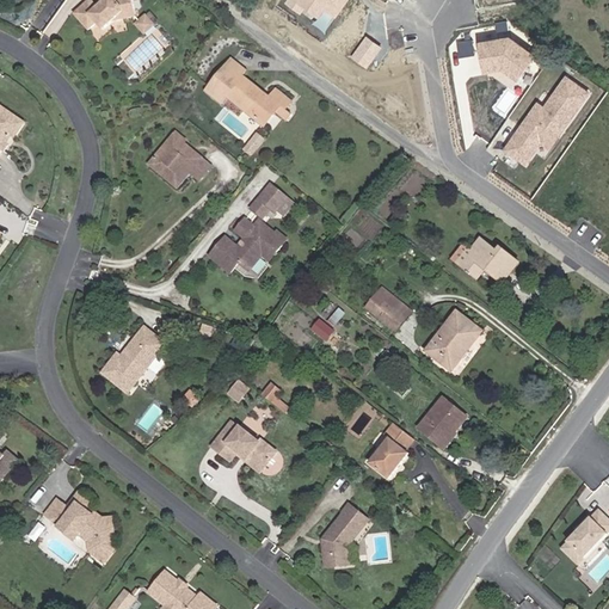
[(102,28),(110,20),(135,14),(131,0),(100,0),(99,1),(97,5),(92,0),(84,0),(72,12),(87,28),(96,20),(102,28)]
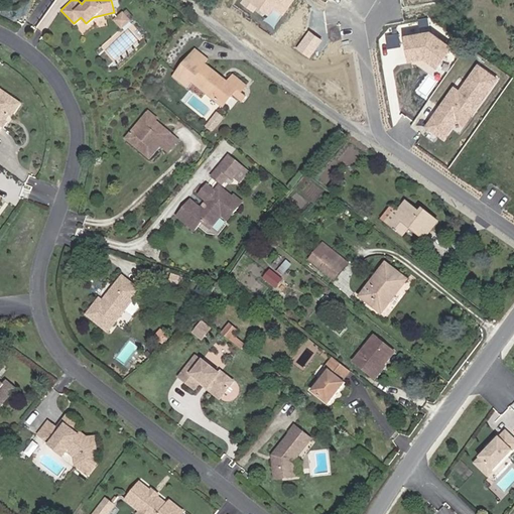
[(275,5),(285,12),(292,0),(242,0),(255,9),(259,4),(271,12),(275,5)]
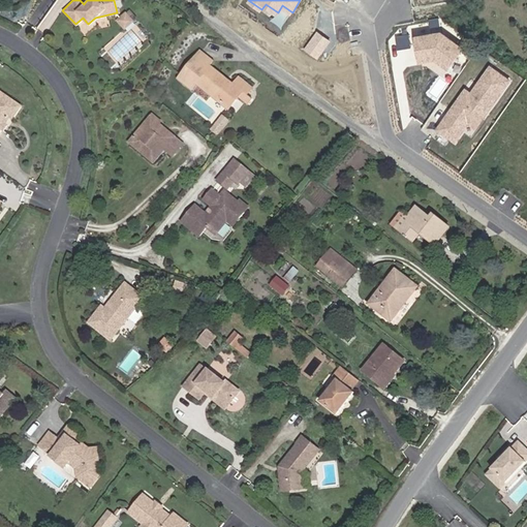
[(131,20),(125,12),(117,19),(124,27),(131,20)]
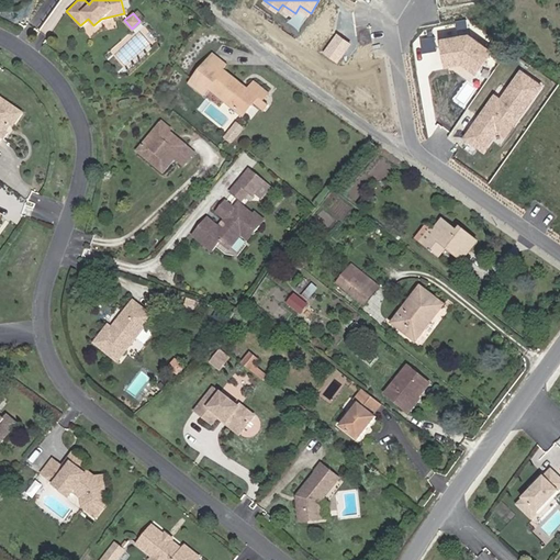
[(323,49),(338,59),(351,40),(336,30),(323,49)]
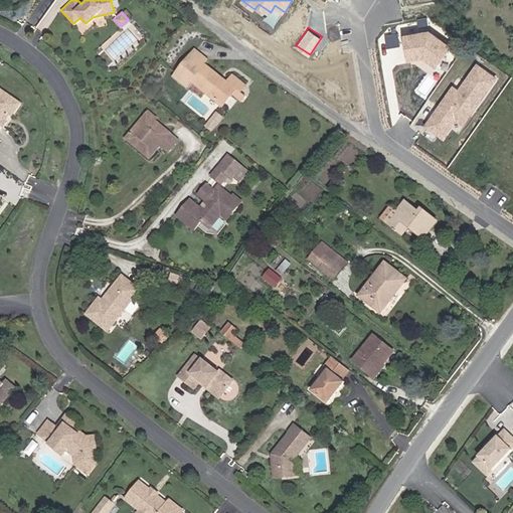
[(410,59),(450,57),(448,30),(408,33),(410,59)]
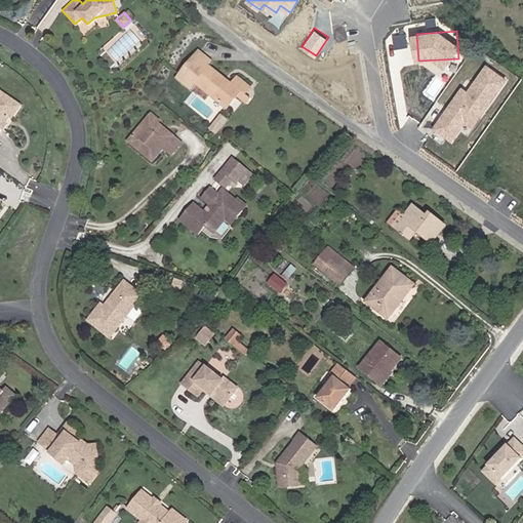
[(243,91),(248,85),(236,76),(232,82),(227,78),(225,81),(222,79),(223,77),(206,64),(210,59),(197,49),(176,76),(189,86),(193,80),(225,106),(235,93),(244,101),(248,95),(243,91)]
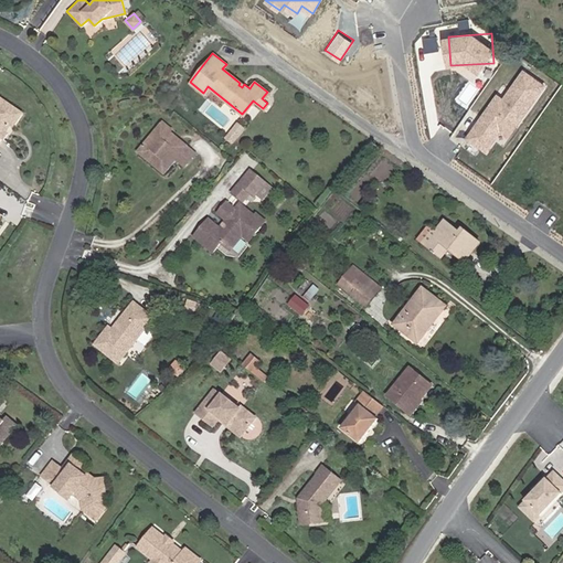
[(505,94),(497,88),(466,137),(489,150),(501,129),(511,136),(545,80),(523,65),(505,94)]
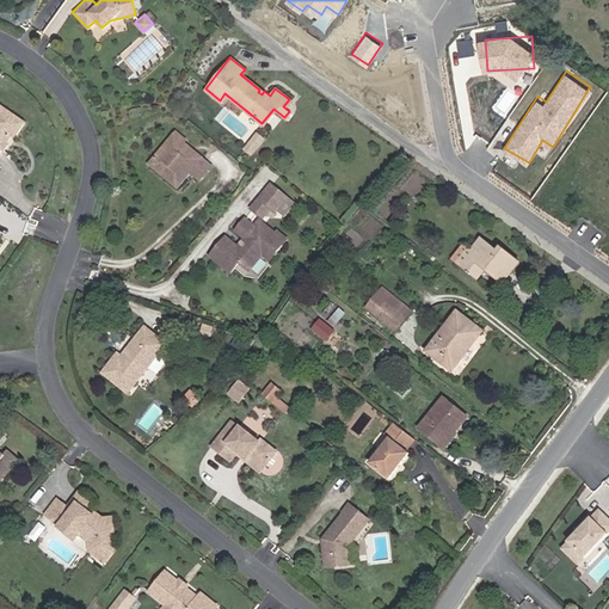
[(13,135),(23,121),(0,105),(0,147),(11,133),(13,135)]
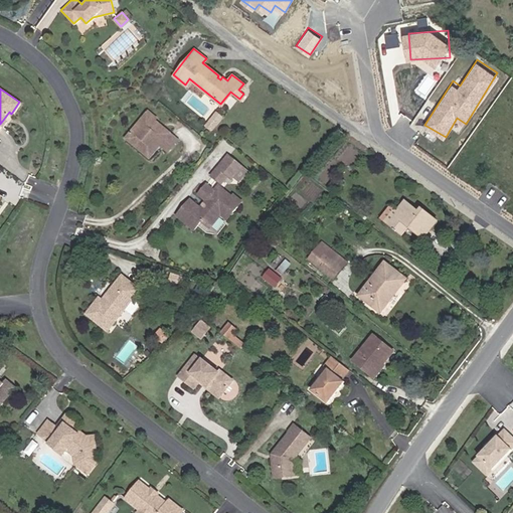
[(155,117),(147,110),(145,113),(153,119),(155,117)]
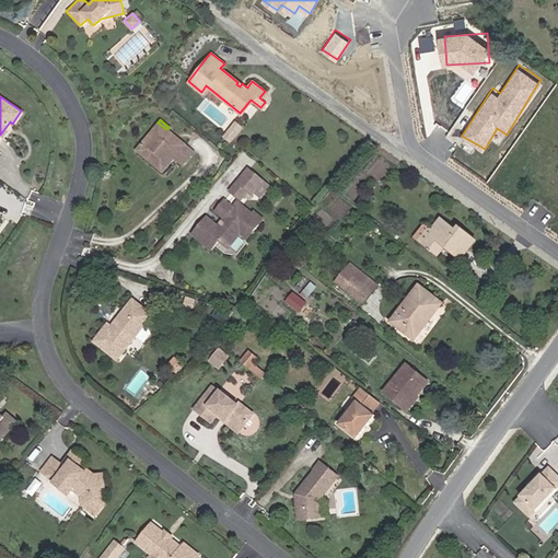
[(233,136),(240,127),(233,121),(227,130),(233,136)]
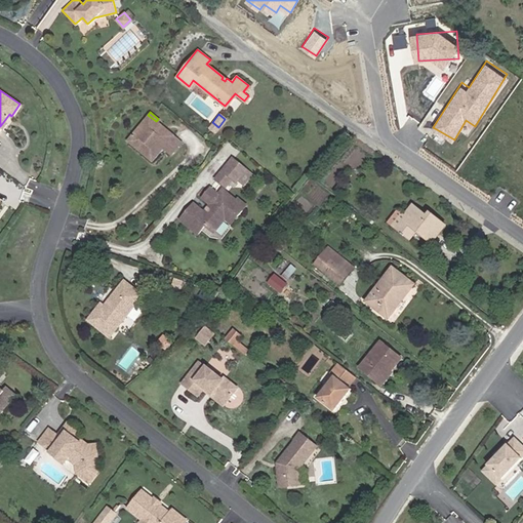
[(170,153),(179,141),(156,121),(148,115),(127,139),(134,146),(144,145),(154,153),(160,145),(170,153)]
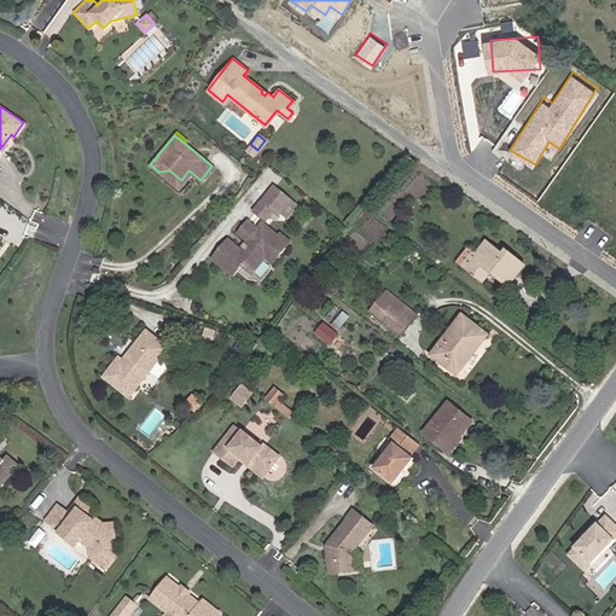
[(254,155),(256,151),(249,145),(247,149),(254,155)]
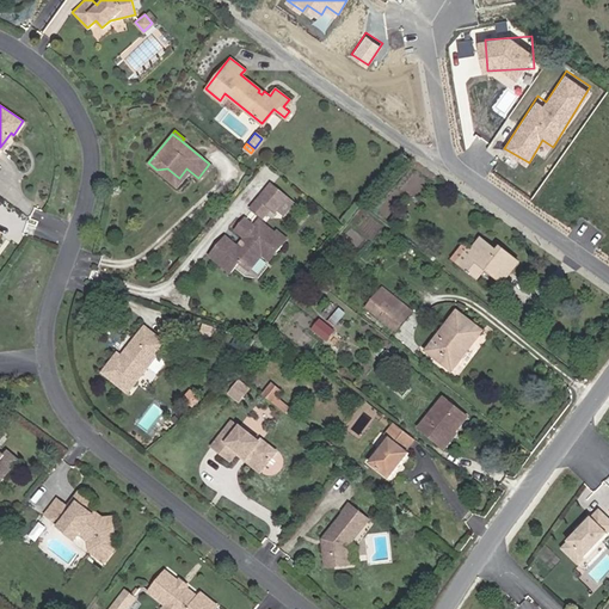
[(176,185),(180,179),(179,178),(167,168),(157,170),(176,185)]
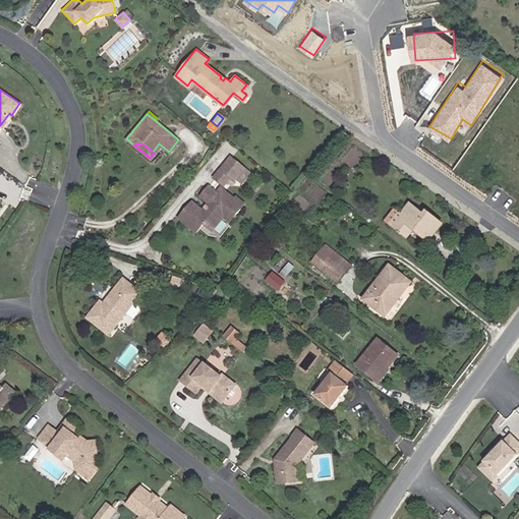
[(222,184),(229,176),(233,179),(235,177),(243,167),(230,156),(213,176),(222,184)]
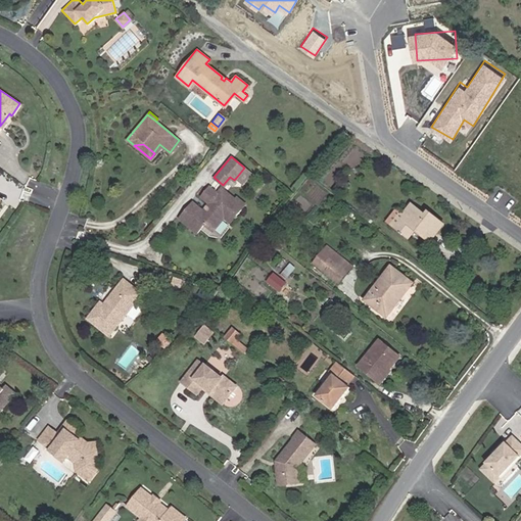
[(241,182),(249,173),(244,168),(236,178),(241,182)]
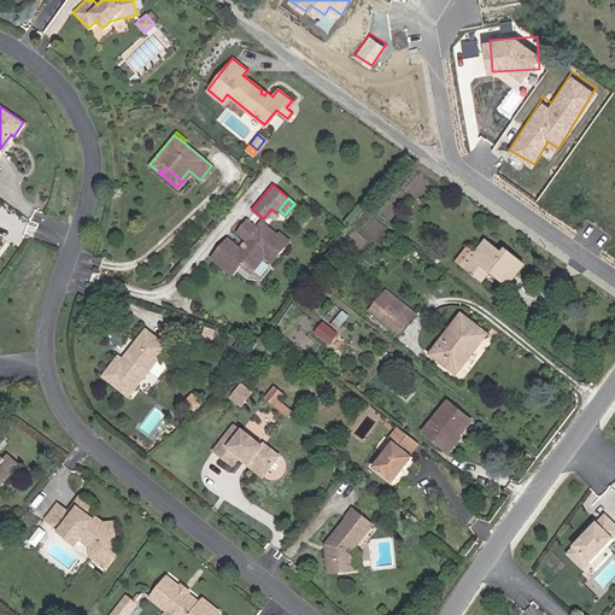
[(396,227),(403,217),(405,218),(408,216),(399,210),(390,223),(396,227)]
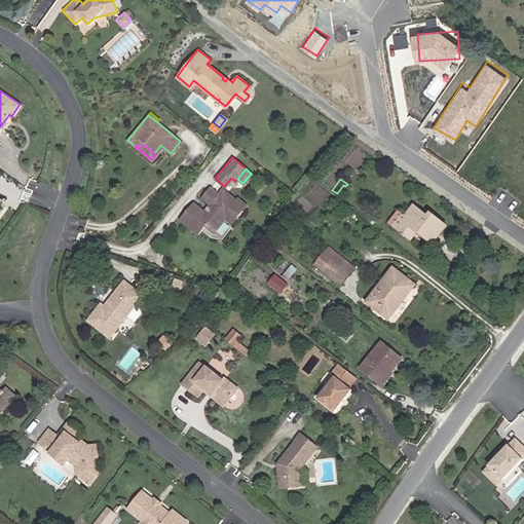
[(197,233),(204,224),(214,232),(225,218),(229,213),(234,218),(246,204),(237,197),(235,199),(222,188),(218,193),(210,187),(201,196),(210,203),(203,211),(193,202),(180,219),(197,233)]
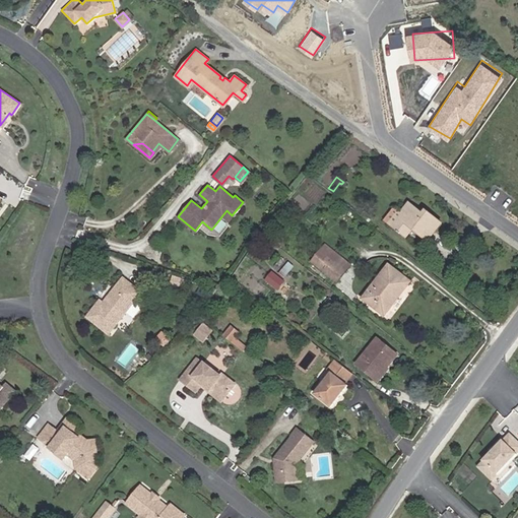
[(427,240),(441,221),(425,209),(422,212),(418,210),(417,212),(414,209),(415,207),(407,201),(399,212),(393,207),(384,219),(404,236),(411,228),(427,240)]
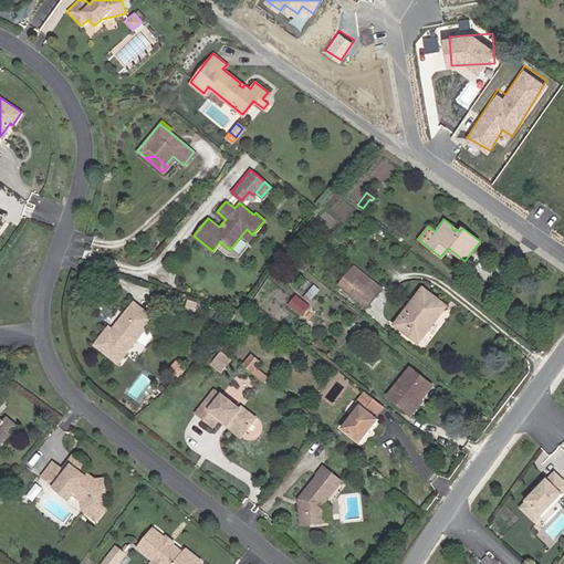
[(252,235),(247,229),(242,235),(248,240),(252,235)]
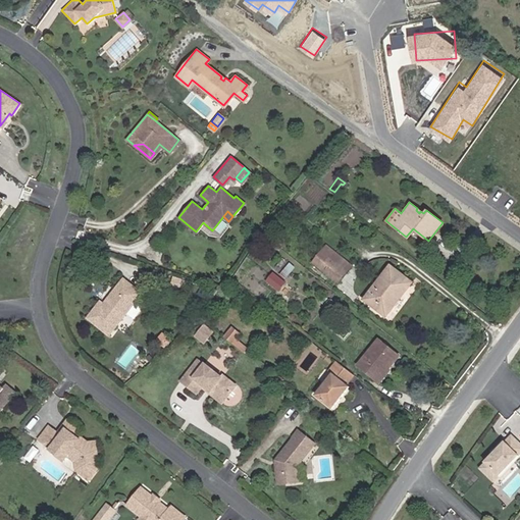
[(350,264),(325,245),(320,251),(345,270),(350,264)]
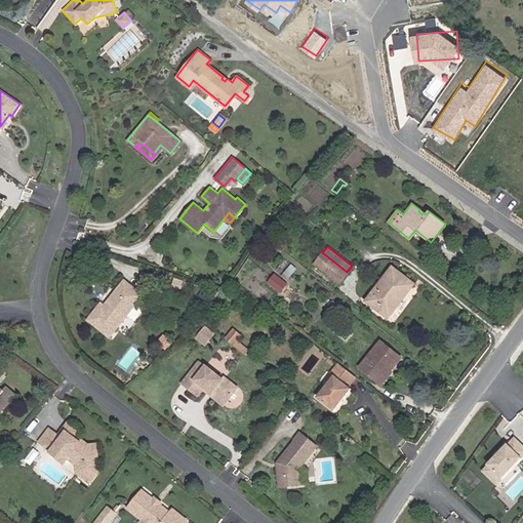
[(338,282),(347,272),(322,252),(315,263),(338,282)]
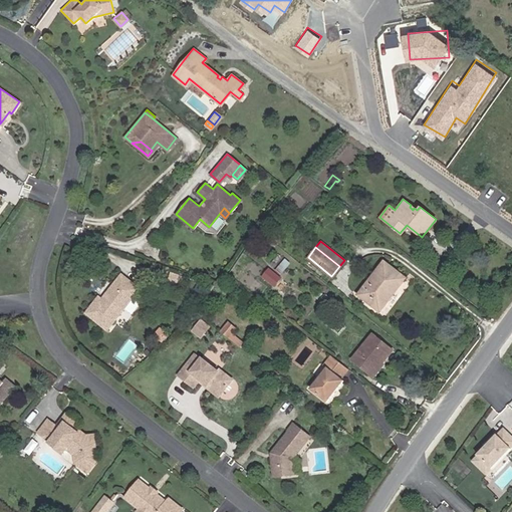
[(378,309),(404,277),(384,261),(358,293),(378,309)]
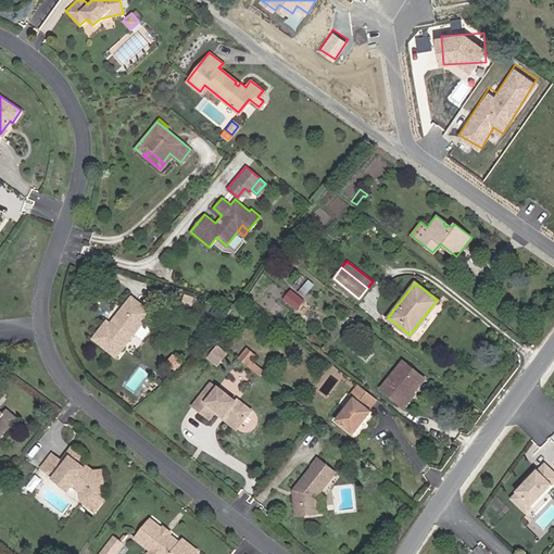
[(294,306),(301,299),(290,290),(284,297),(294,306)]
